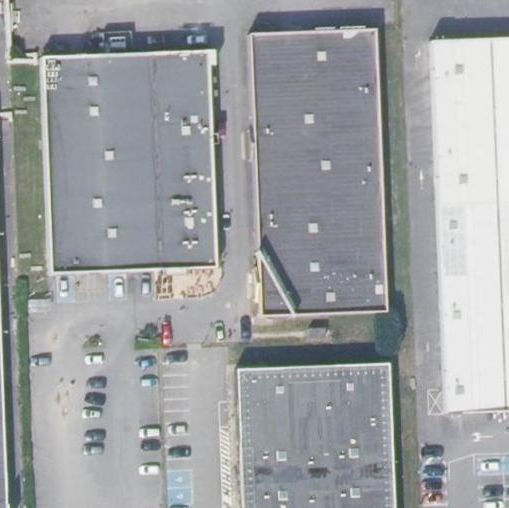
[(263,314),(389,310),(378,27),(252,33),(263,314)]
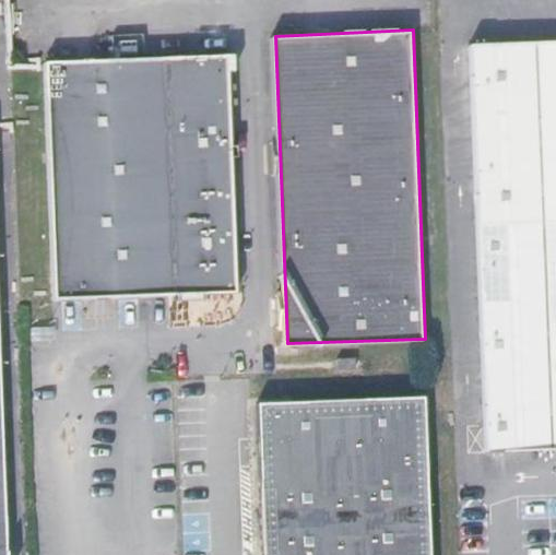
[(555,37),(472,40),(486,450),(555,448),(555,37)]
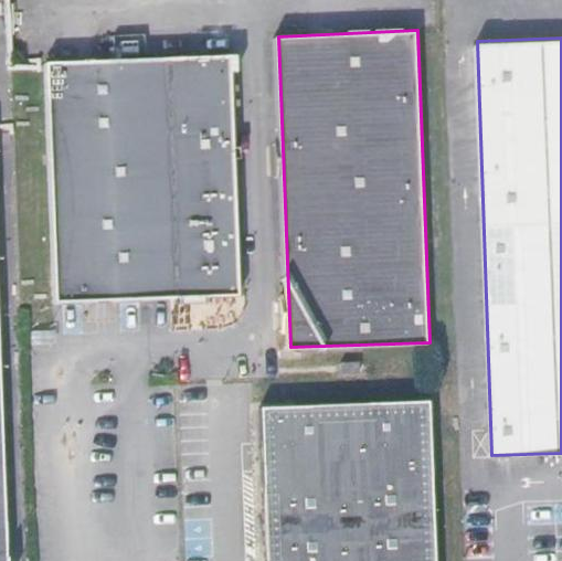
[(233,57),(166,60),(172,296),(191,296),(240,295),(233,57)]
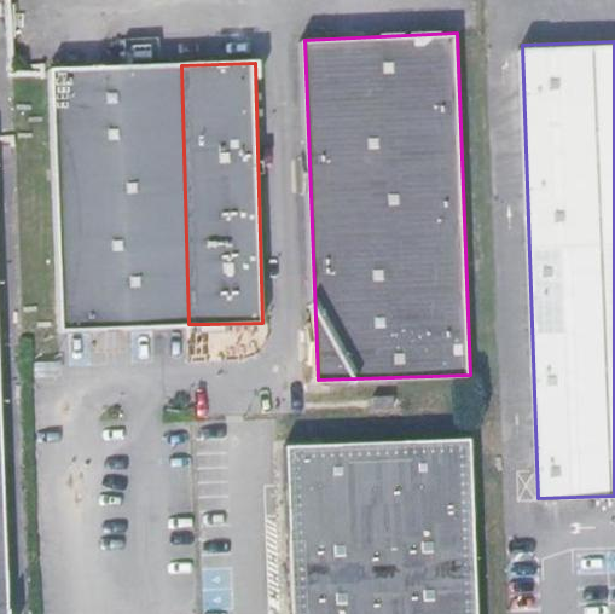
[(189,324),(181,65),(52,71),(61,326),(189,324)]
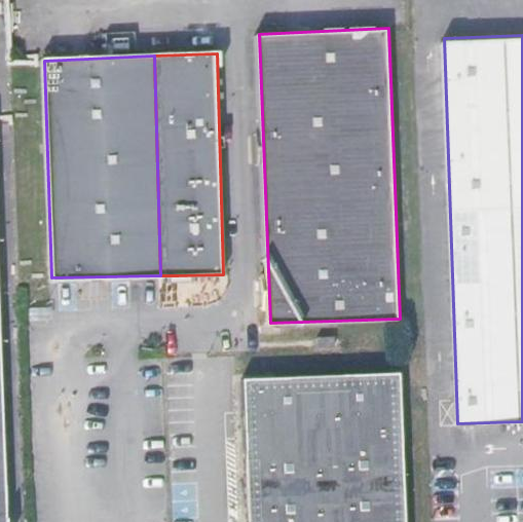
[(0,521),(9,521),(0,234),(0,521)]
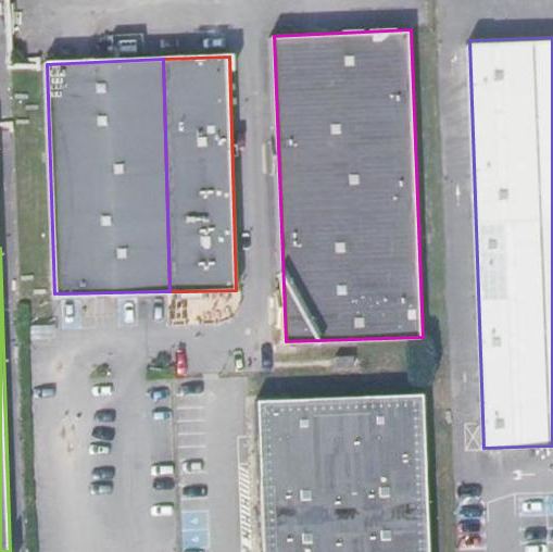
[(266,551),(430,551),(424,393),(261,400),(266,551)]
